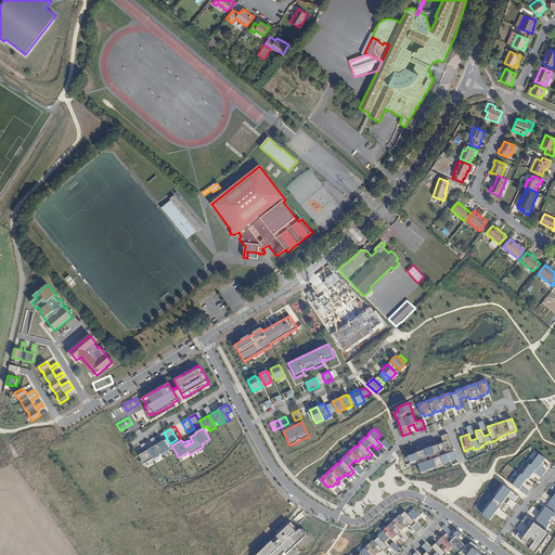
[(453,449),(448,434),(441,436),(443,442),(433,447),(430,440),(422,443),(424,450),(415,453),(416,453),(408,456),(410,463),(441,452),(447,450),(447,451),(453,449)]
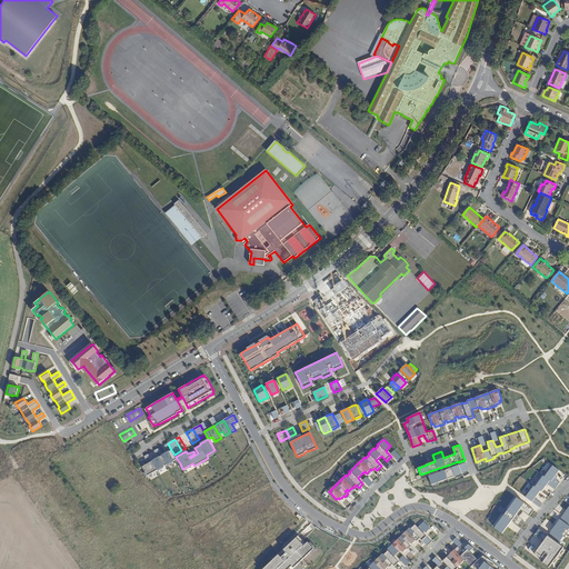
[(161,456),(167,465),(177,459),(176,457),(175,455),(171,450),(168,451),(161,456)]
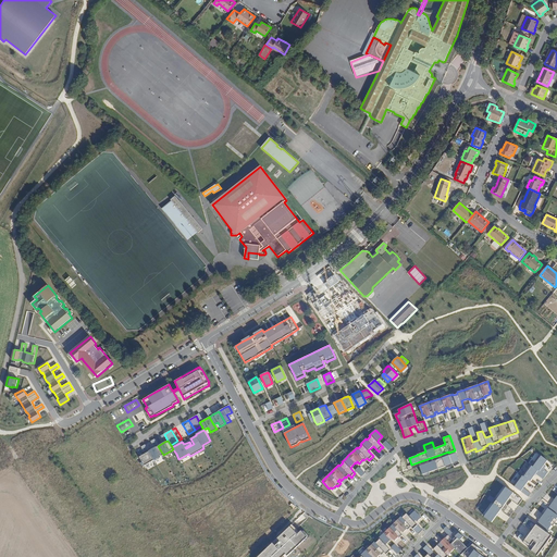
[(384,446),(390,450),(393,447),(386,441),(383,444),(384,446)]
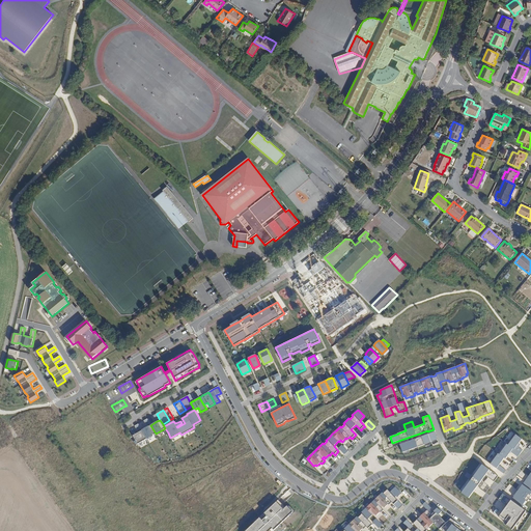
[(142,430),(146,439),(156,434),(150,425),(147,426),(142,430)]
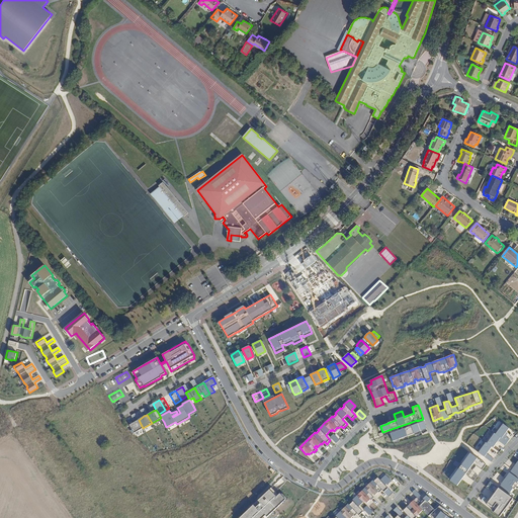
[(348,423),(353,428),(356,424),(352,420),(350,418),(347,421),(348,423)]
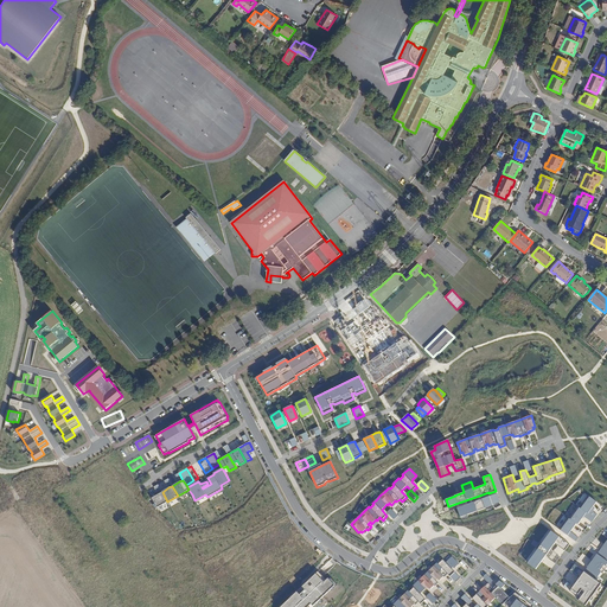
[(152,504),(154,509),(167,502),(163,492),(158,493),(151,498),(154,503),(152,504)]
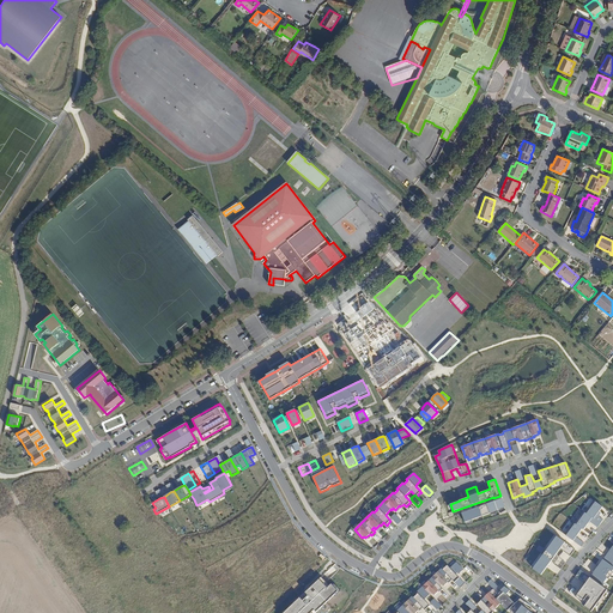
[(505,507),(502,498),(489,503),(462,513),(466,522),(497,510),(505,507)]
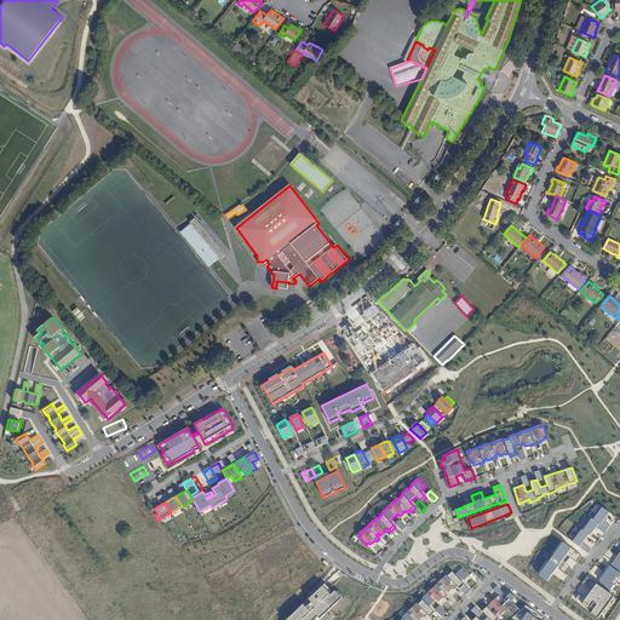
[(493,505),(458,517),(459,520),(466,517),(468,518),(494,509),(493,505)]
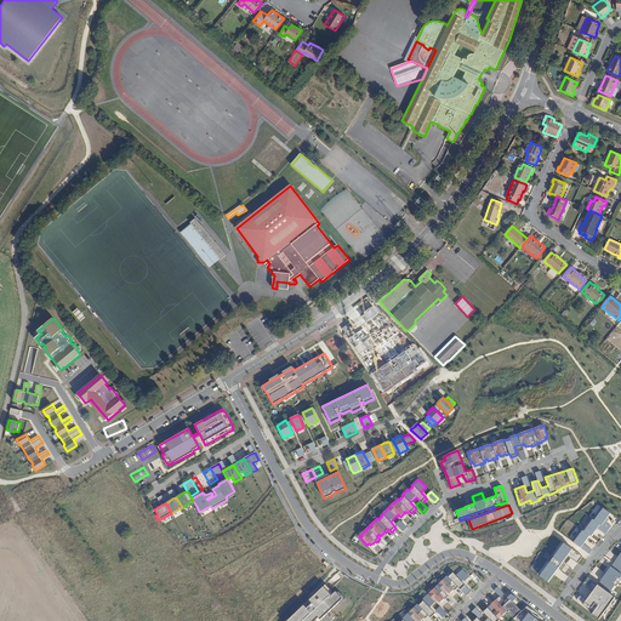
[(602,507),(592,519),(609,531),(611,528),(604,522),(610,513),(602,507)]
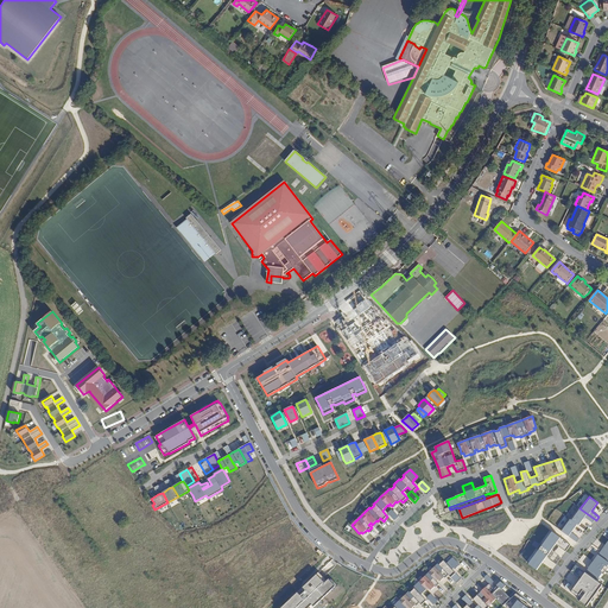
[(578,507),(570,519),(577,525),(578,525),(584,518),(593,524),(596,520),(580,508),(578,507)]
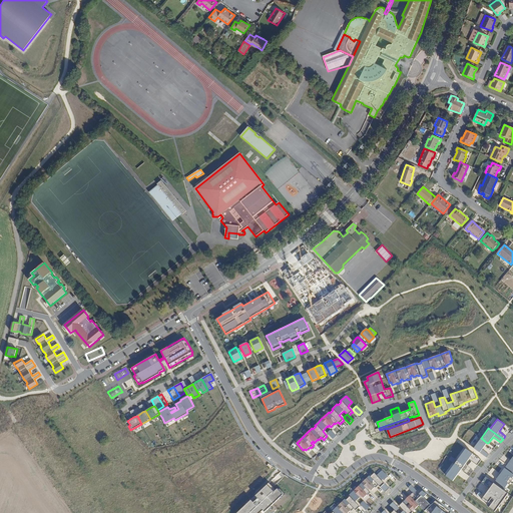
[(337,436),(331,430),(327,433),(329,435),(333,439),(337,436)]
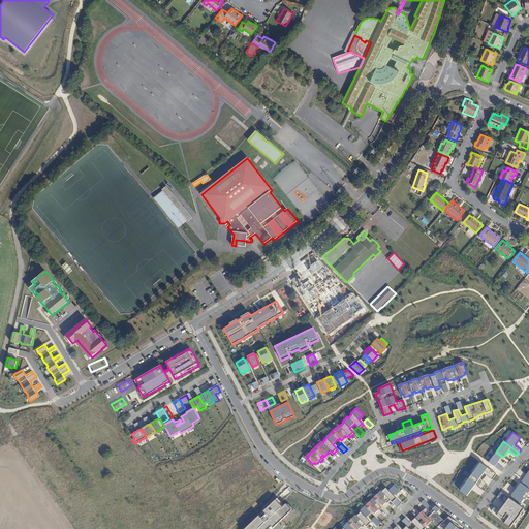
[(496,452),(495,450),(487,461),(501,472),(504,469),(497,464),(502,457),(496,452)]
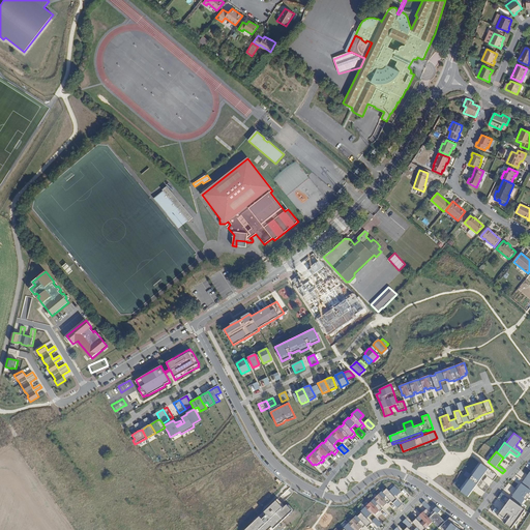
[(481,464),(472,476),(466,472),(464,475),(470,479),(461,492),(468,497),(476,487),(480,480),(484,475),(493,481),(497,475),(481,464)]
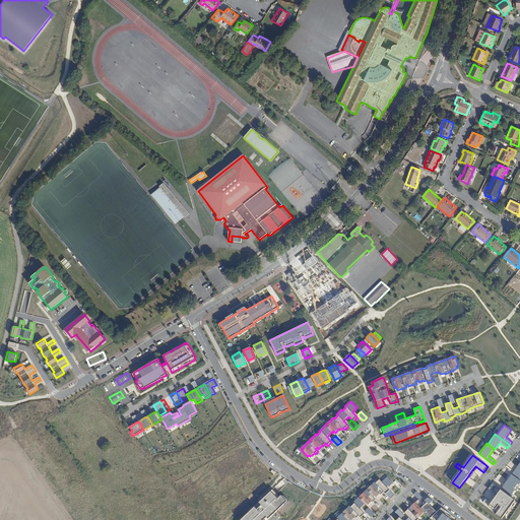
[(479,477),(471,471),(467,477),(475,483),(479,477)]
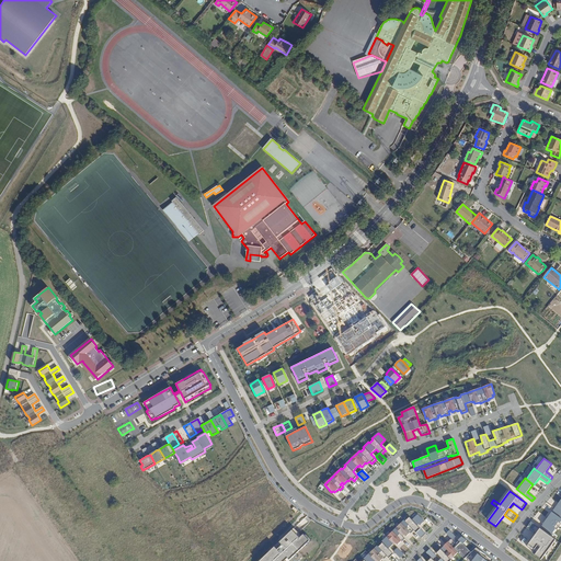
[(560,522),(560,513),(554,508),(547,518),(559,527),(560,524),(560,523),(560,522)]
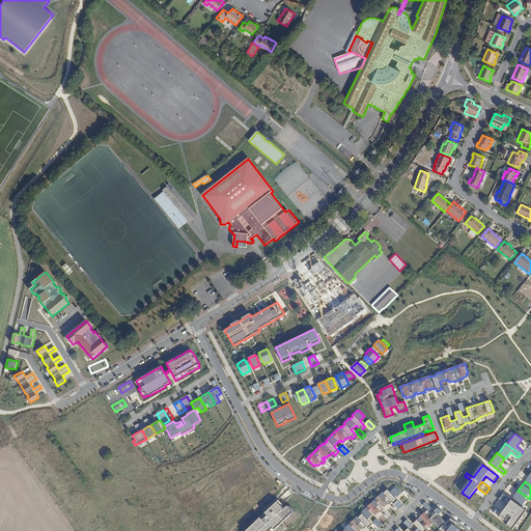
[(392,502),(398,509),(402,505),(395,498),(396,496),(397,497),(401,493),(395,486),(390,493),(388,490),(384,494),(392,502)]
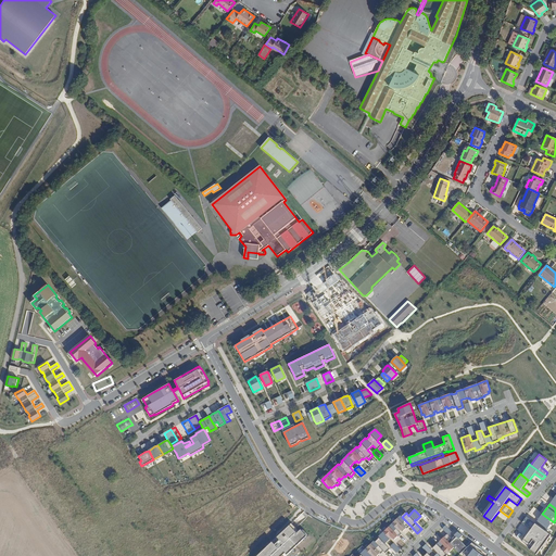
[(554,522),(542,514),(535,523),(545,531),(551,525),(552,526),(554,522)]
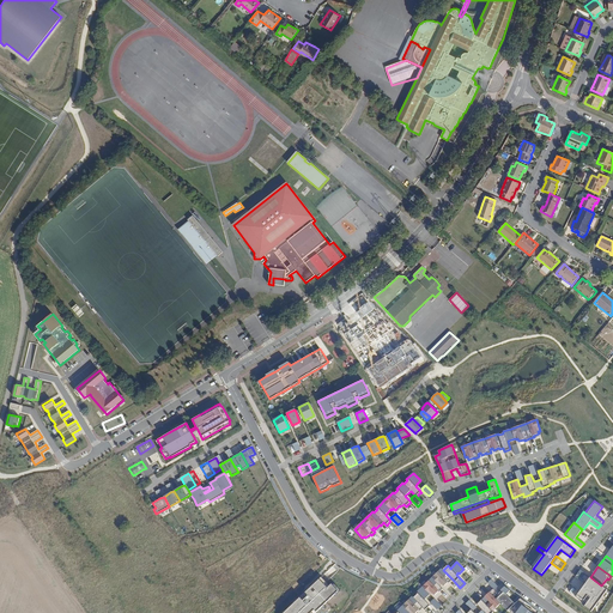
[(442,569),(432,577),(441,586),(442,584),(444,587),(448,582),(449,583),(453,580),(443,570),(442,569)]
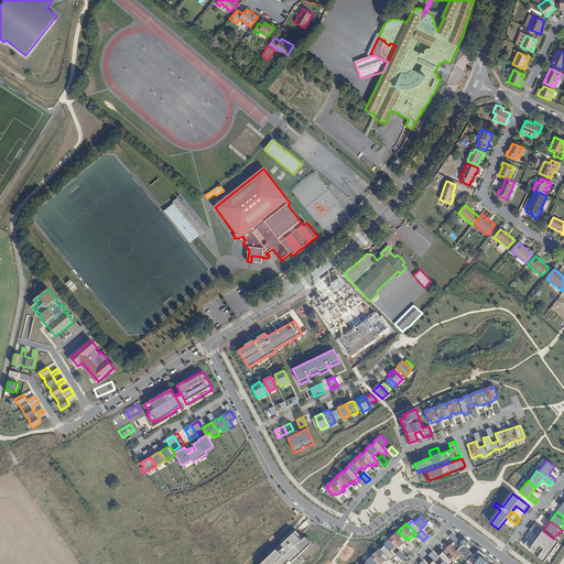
[(554,549),(559,543),(553,539),(543,531),(533,524),(529,531),(539,538),(544,542),(540,548),(534,543),(530,550),(537,554),(539,551),(542,552),(539,556),(538,559),(544,563),(550,555),(549,554),(553,548),(554,549)]
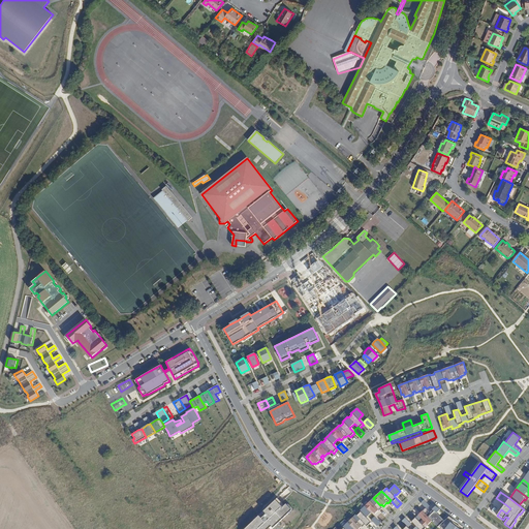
[(246,528),(244,528),(271,528),(279,522),(288,514),(291,510),(287,505),(285,504),(284,505),(281,503),(279,500),(277,498),(263,510),(266,511),(267,514),(265,516),(262,514),(261,512),(246,528)]
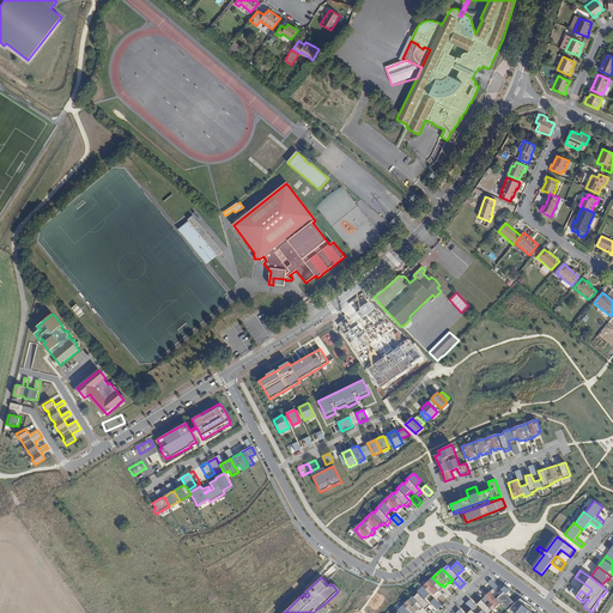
[(432,577),(423,587),(430,594),(431,595),(432,594),(435,595),(438,592),(439,592),(443,589),(441,586),(432,577)]
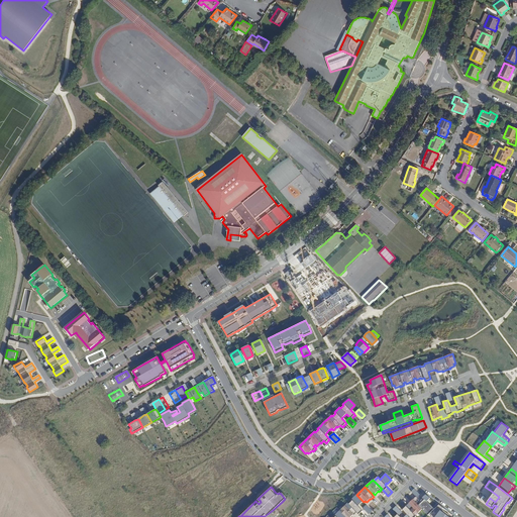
[(414,489),(412,491),(416,496),(413,500),(422,509),(428,515),(429,514),(439,505),(437,503),(432,508),(427,501),(430,498),(425,495),(422,498),(423,498),(424,500),(422,502),(420,500),(421,499),(419,497),(421,496),(420,495),(420,494),(414,489)]
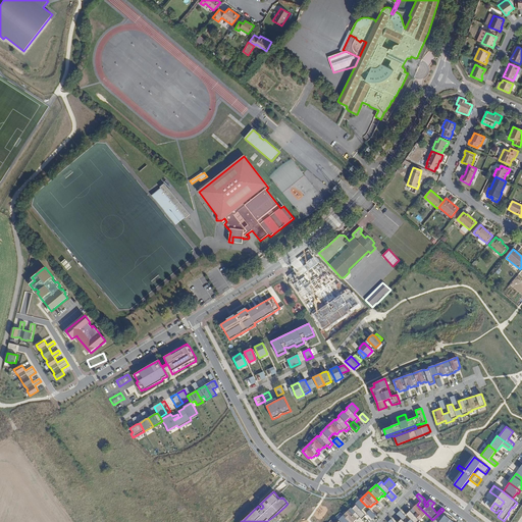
[(504,502),(499,498),(494,503),(500,507),(504,502)]
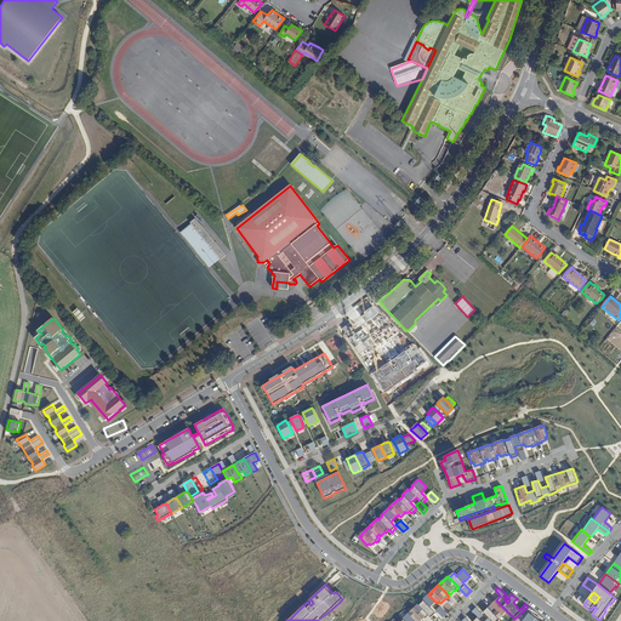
[(428,615),(431,617),(436,614),(429,608),(436,602),(428,594),(421,602),(422,603),(419,605),(428,615)]
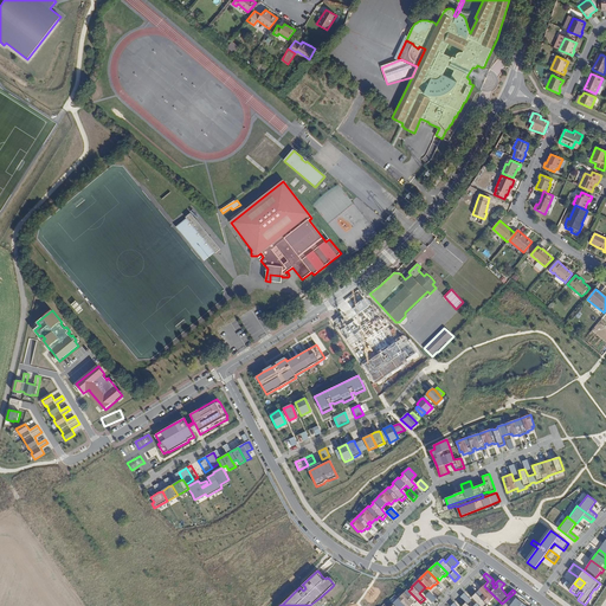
[(482,587),(476,593),(487,604),(495,597),(484,586),(482,587)]
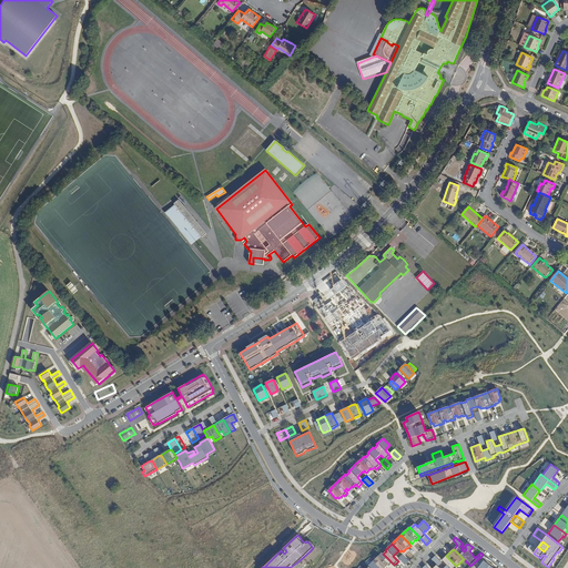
[(382,553),(373,561),(379,567),(381,567),(383,567),(384,567),(388,565),(388,566),(392,563),(383,554),(382,553)]
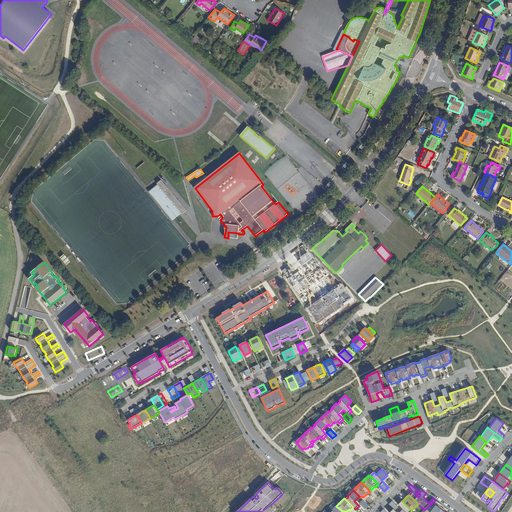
[(363,500),(359,503),(360,505),(365,510),(369,506),(363,500)]
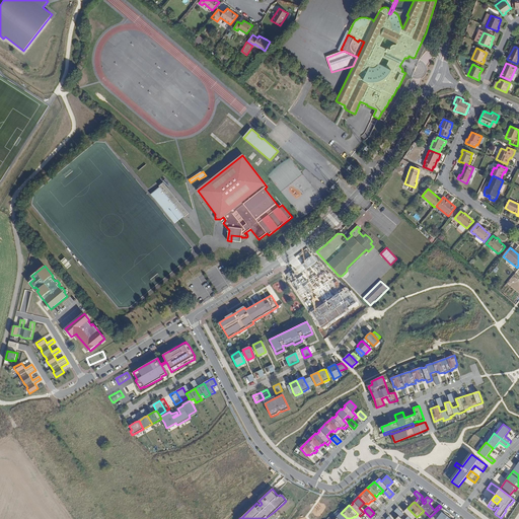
[(441,507),(431,516),(434,518),(451,518),(450,518),(442,512),(443,511),(443,510),(448,514),(449,513),(441,507)]
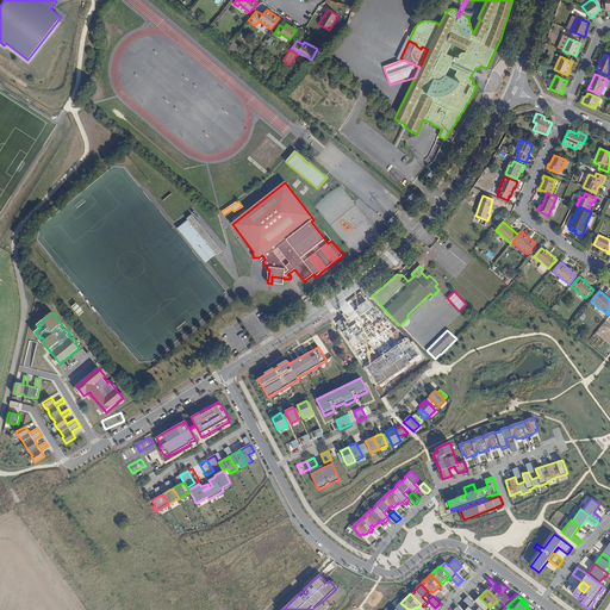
[(467,597),(464,601),(471,609),(474,604),(473,603),(467,597)]
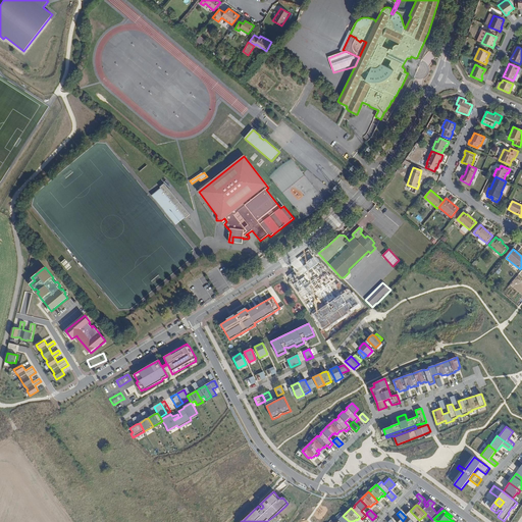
[(419,520),(410,511),(407,513),(406,515),(411,520),(408,521),(419,521),(420,521),(419,520)]
